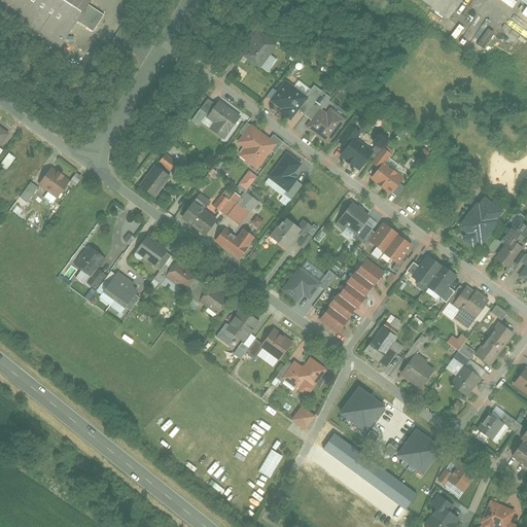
[(0,0),(0,6),(61,47),(76,25),(92,35),(104,16),(88,6),(92,0),(0,0)]
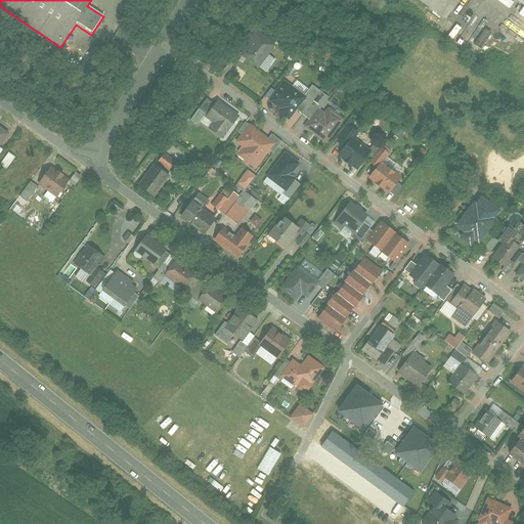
[(417,0),(444,20),(460,0),(417,0)]
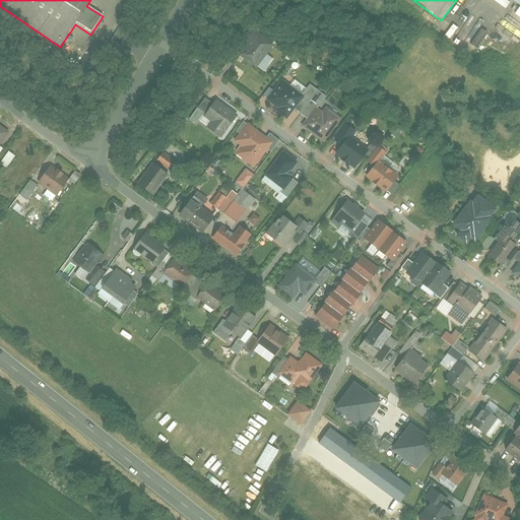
[(458,0),(450,12),(456,16),(466,3),(462,0),(458,0)]
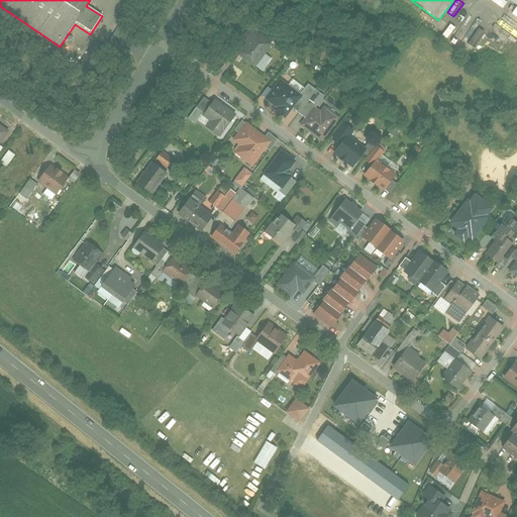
[(493,4),(488,9),(499,19),(503,13),(493,4)]
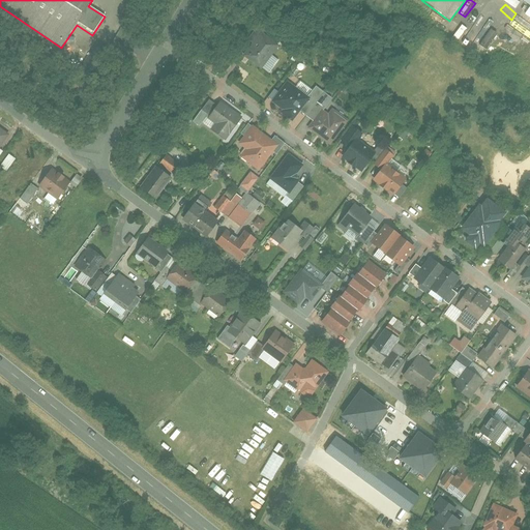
[(448,35),(459,21),(454,18),(444,32),(448,35)]
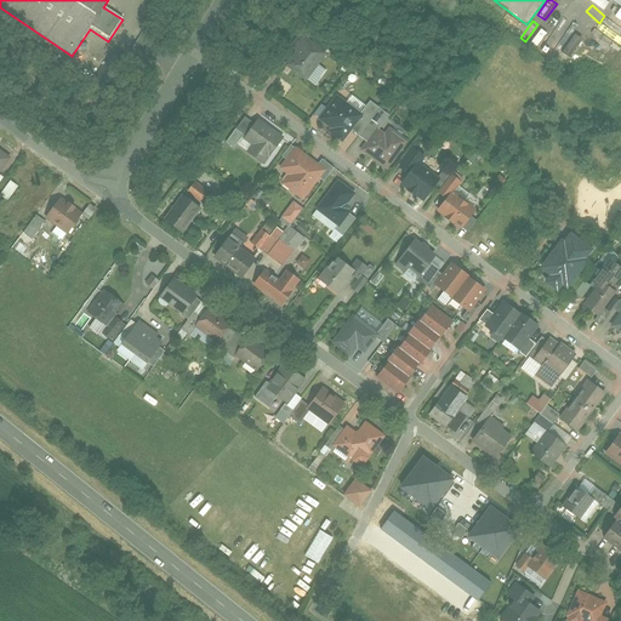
[(303,39),(283,67),(306,84),(326,55),(303,39)]
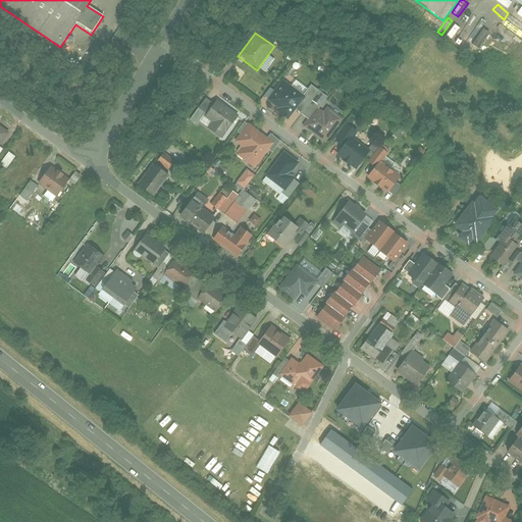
[(92,47),(86,56),(95,63),(102,53),(92,47)]
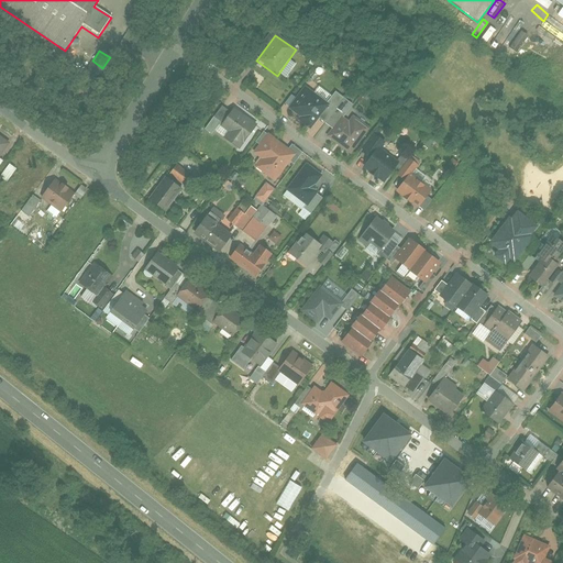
[(328,106),(302,88),(287,110),(299,118),(296,121),(309,131),(328,106)]
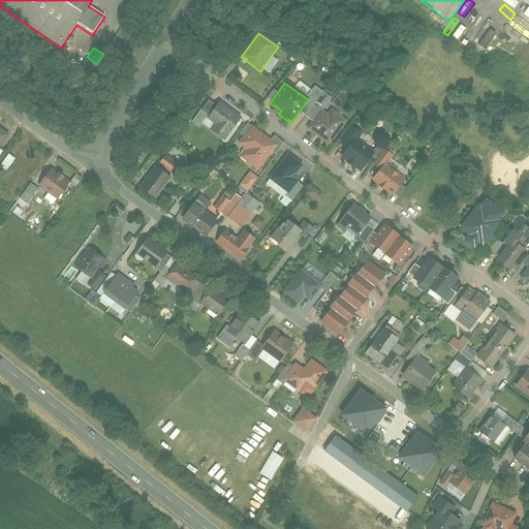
[(211,132),(225,144),(242,123),(220,105),(216,111),(209,105),(193,124),(200,130),(208,122),(215,127),(211,132)]
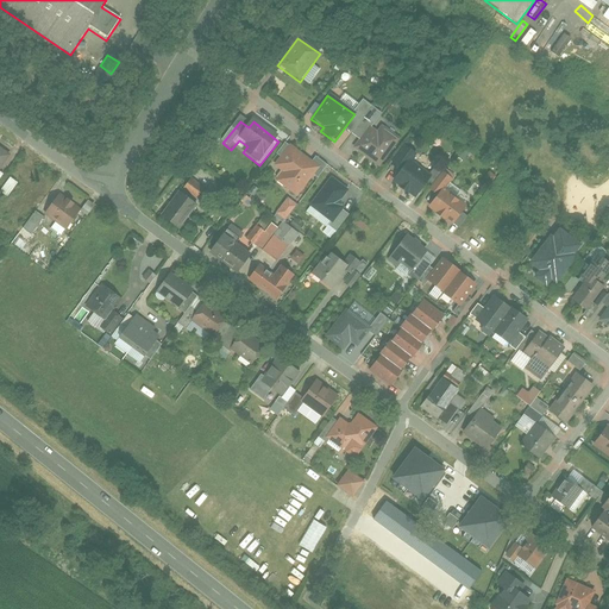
[(356,152),(380,171),(401,145),(381,130),(375,137),(362,126),(353,137),(362,144),(356,152)]
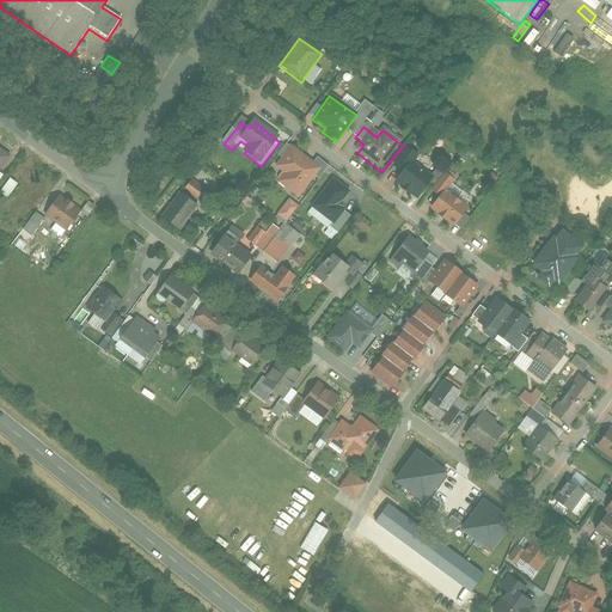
[(322,173),(292,148),(274,170),(282,176),(276,184),(299,202),(322,173)]
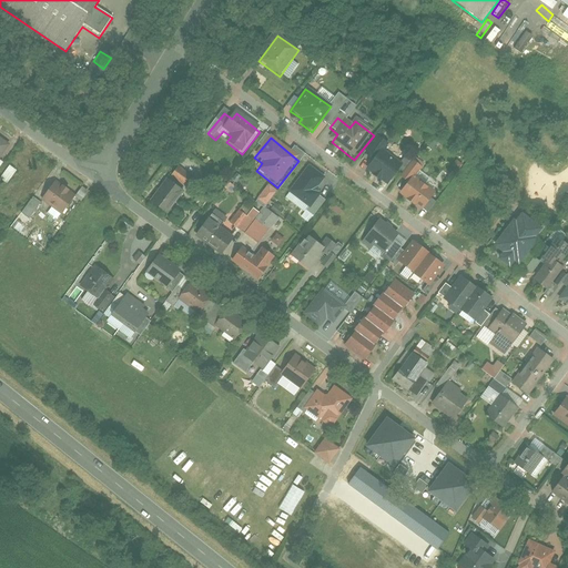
[(367,171),(387,188),(403,169),(384,153),(388,148),(378,140),(366,156),(374,162),(367,171)]
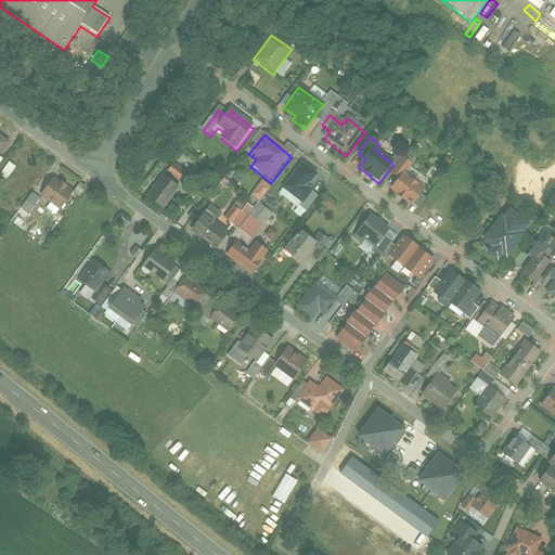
[(0,170),(0,175),(4,179),(14,166),(7,160),(0,170)]
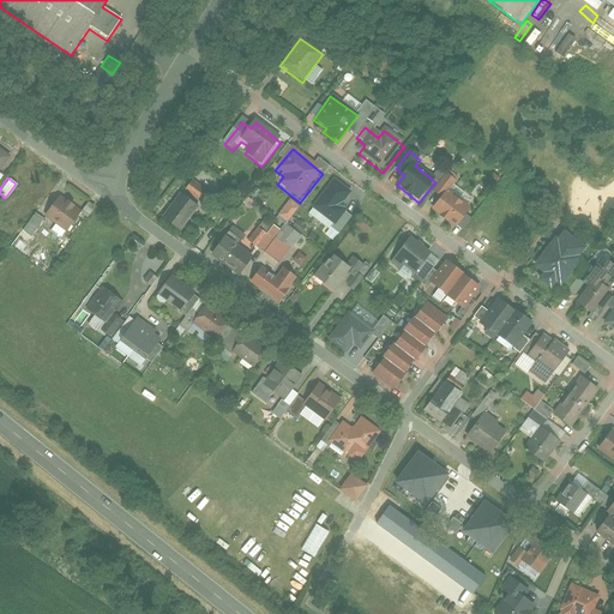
[(457,228),(470,210),(450,194),(457,185),(449,178),(434,196),(443,202),(435,210),(457,228)]
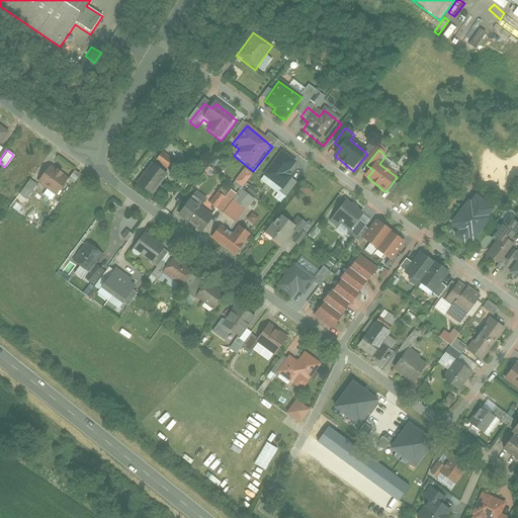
[(295,162),(280,151),(262,177),(279,189),(275,196),(282,201),(294,183),(290,180),(292,177),(287,174),(295,162)]
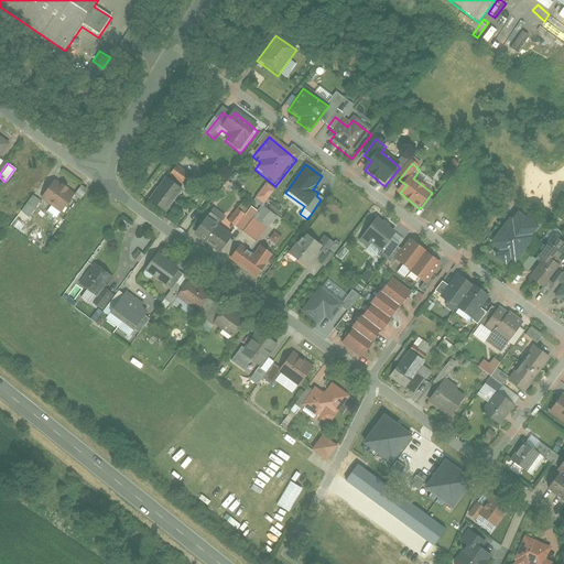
[(169,173),(147,203),(160,213),(182,182),(169,173)]
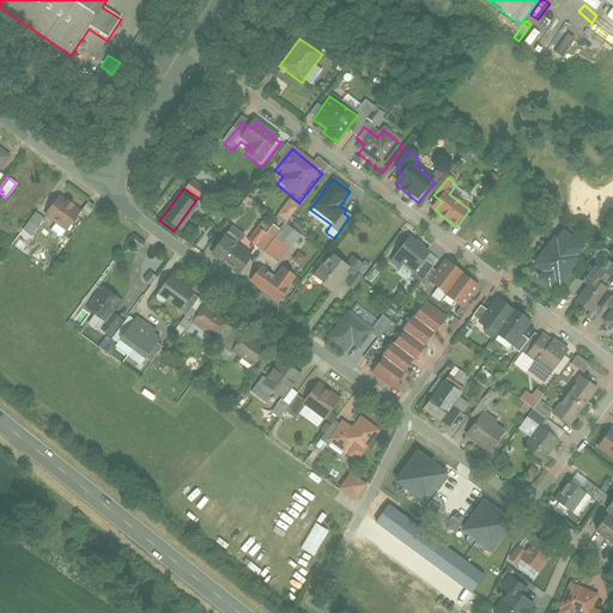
[(64,196),(52,212),(70,226),(82,211),(64,196)]
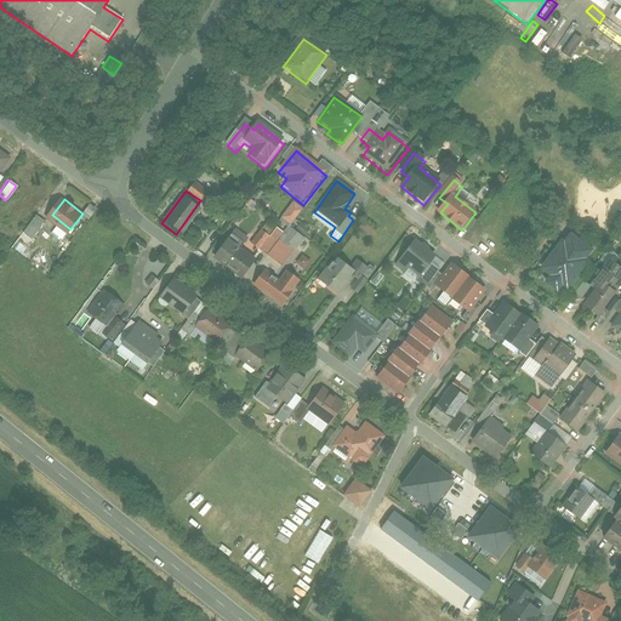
[(291,200),(277,218),(286,227),(301,208),(291,200)]
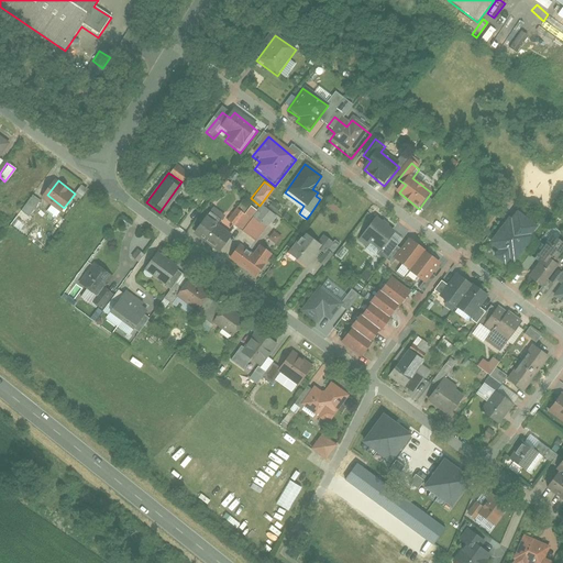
[(23,223),(37,200),(30,194),(14,218),(23,223)]
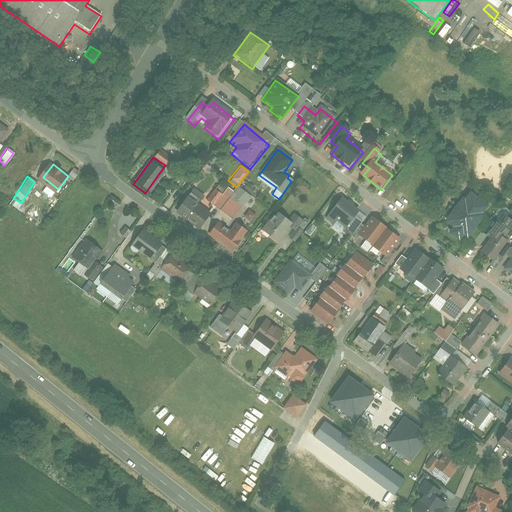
[(235,187),(232,191),(218,183),(206,203),(234,220),(249,195),(235,187)]
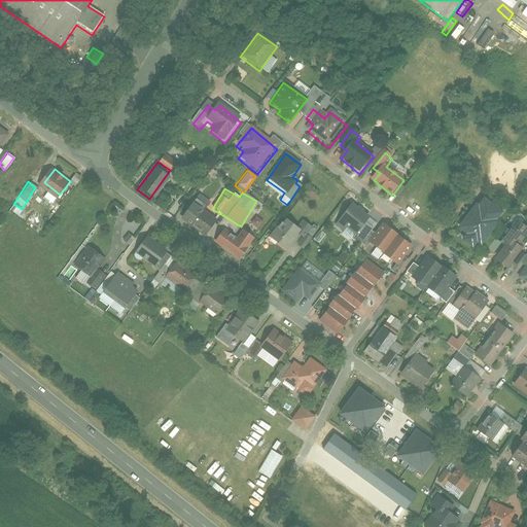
[(478,253),(505,216),(485,201),(456,237),(478,253)]
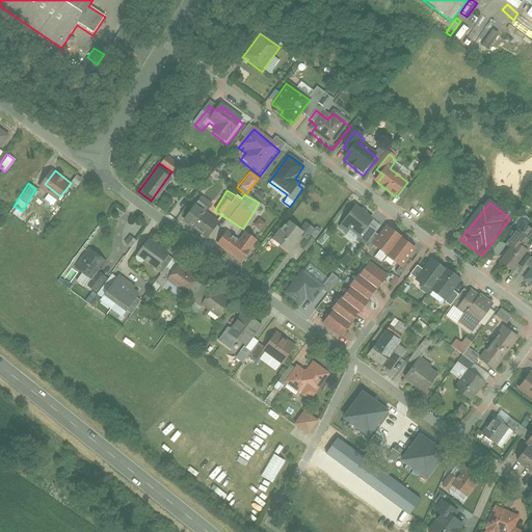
[(218,222),(194,205),(186,217),(209,235),(218,222)]
